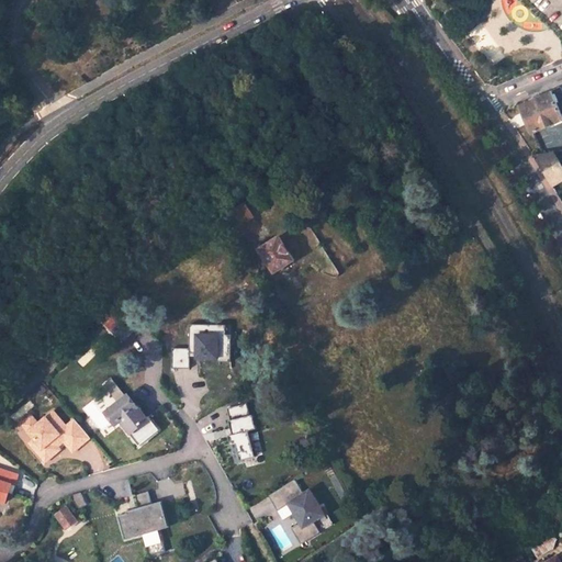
[(561,120),(561,114),(553,93),(523,108),(534,133),(561,120)]
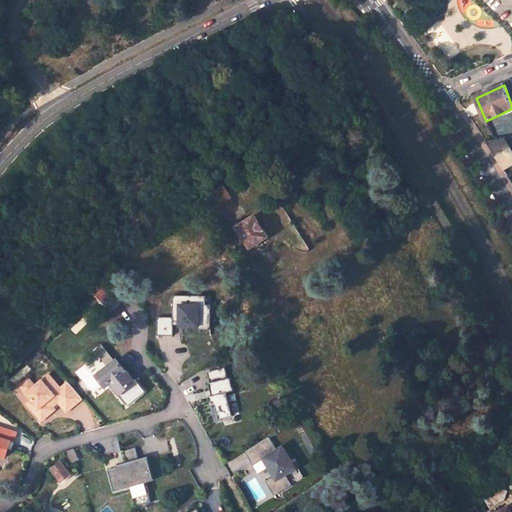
[(511,152),(504,139),(487,142),(504,171),(511,166),(511,152)]
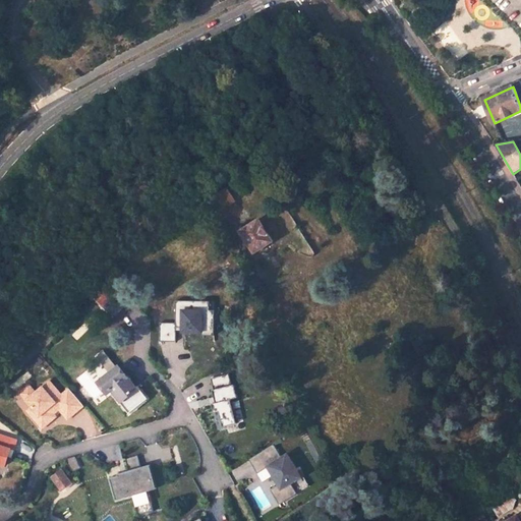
[(227,190),(218,195),(225,208),(235,201),(227,190)]
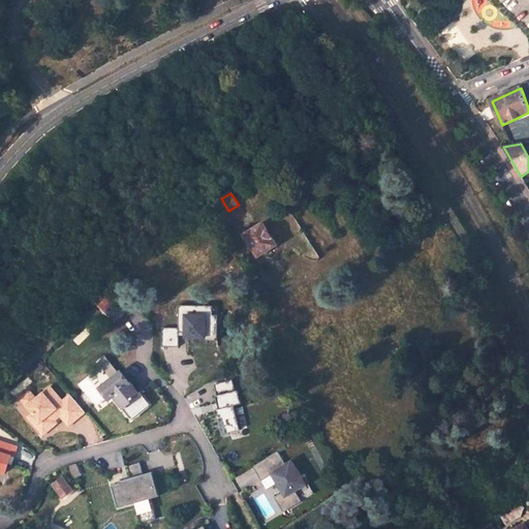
[(263,223),(245,235),(258,256),(277,246),(263,223)]
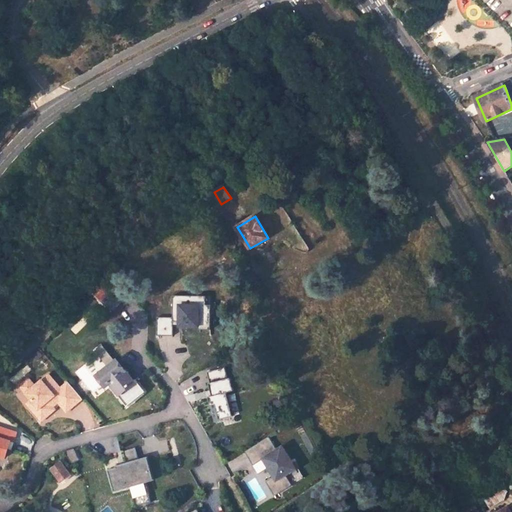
[(118,285),(108,274),(92,291),(102,301),(118,285)]
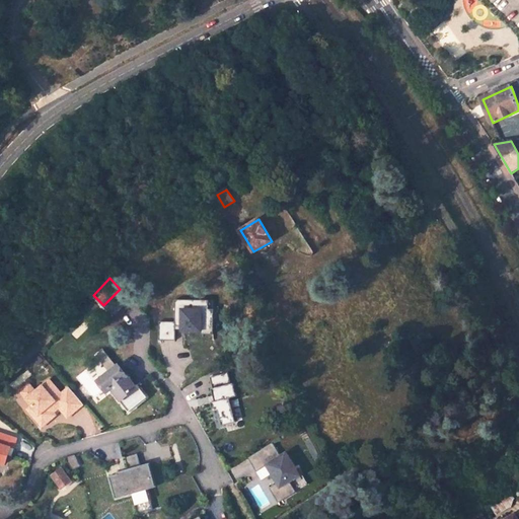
[(176,320),(161,320),(160,340),(177,340),(177,327),(182,327),(182,330),(214,331),(214,299),(176,298),(176,320)]
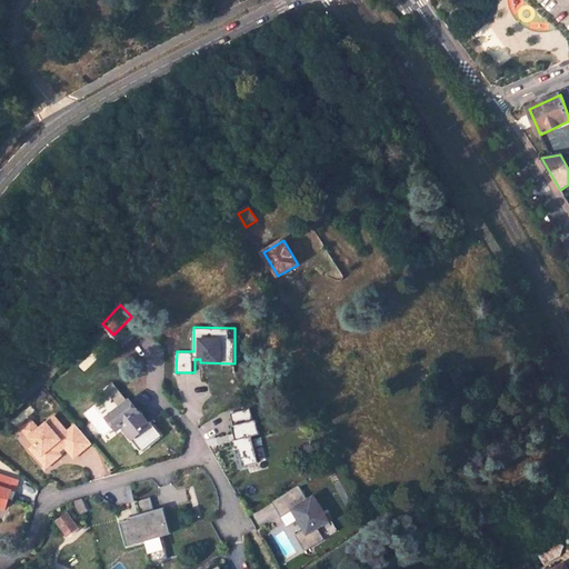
[(131,401),(110,418),(118,429),(123,425),(130,433),(129,436),(141,451),(161,436),(153,425),(150,426),(131,401)]
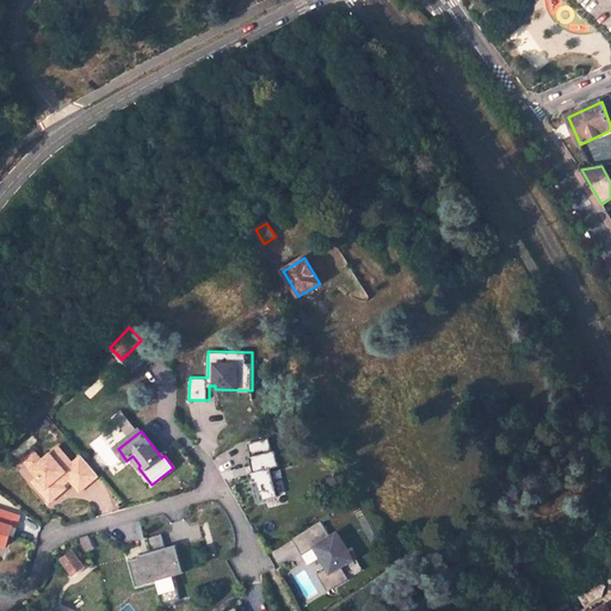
[(271,438),(251,443),(253,454),(251,456),(254,470),(248,471),(252,483),(258,482),(263,499),(281,494),(273,467),(279,466),(276,450),(275,450),(271,438)]
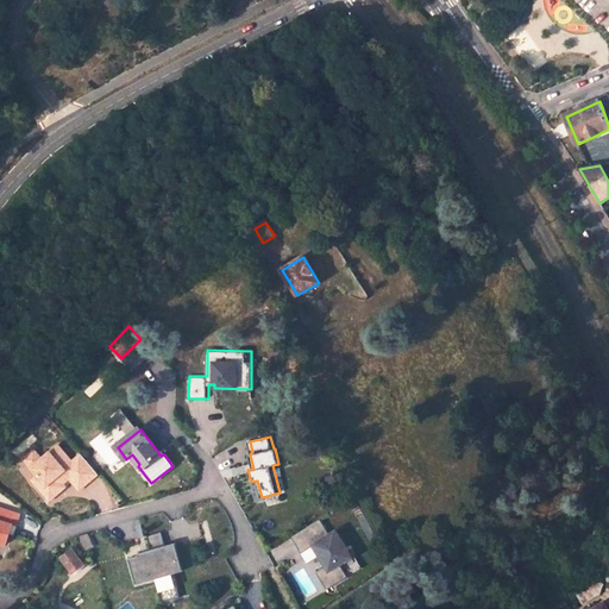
[(35,449),(23,459),(37,475),(31,479),(50,501),(73,482),(81,490),(99,475),(82,454),(74,462),(61,447),(45,460),(35,449)]
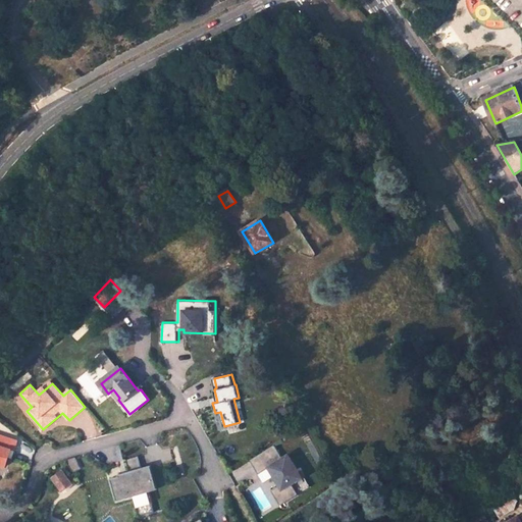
[(4,397),(0,400),(0,402),(9,411),(13,406),(4,397)]
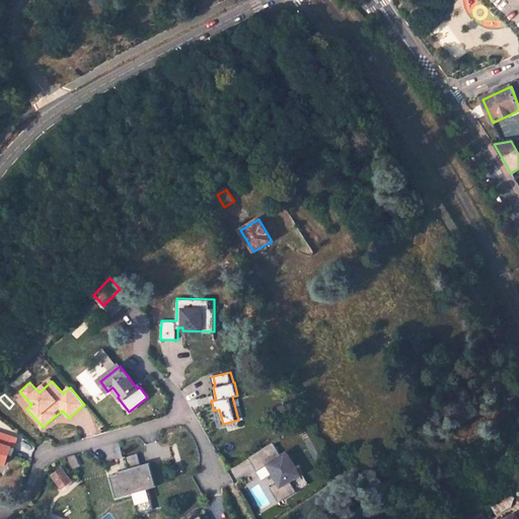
[(20,436),(0,429),(0,461),(8,464),(11,454),(14,455),(20,436)]
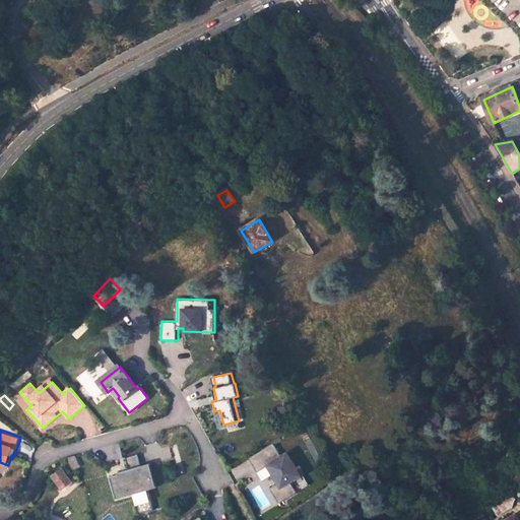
[(249,457),(258,472),(267,466),(277,482),(271,486),(281,503),(299,493),(291,481),(302,475),(288,451),(282,455),(274,442),(249,457)]
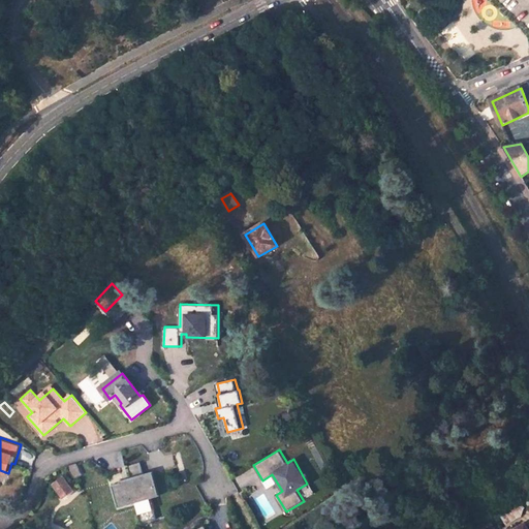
[(154,471),(112,483),(119,506),(160,495),(154,471)]
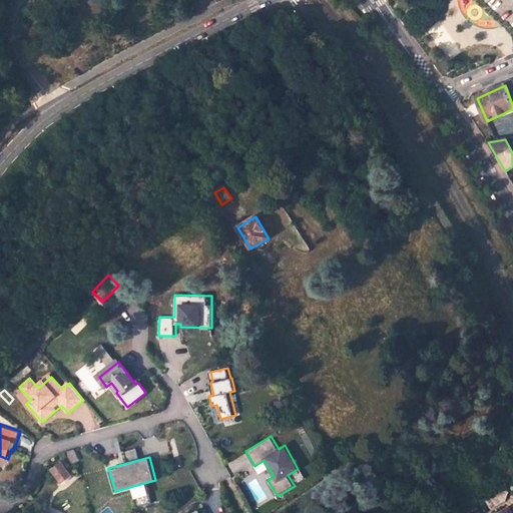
[(71,477),(62,464),(53,470),(62,483),(71,477)]
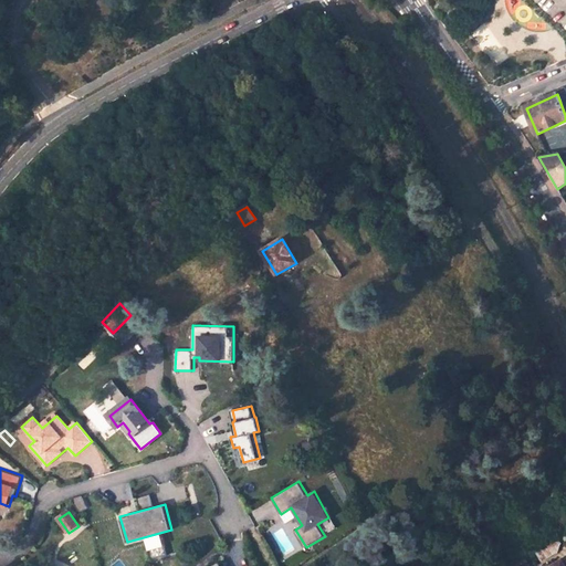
[(544,548),(536,554),(542,563),(553,556),(558,554),(562,544),(551,545),(544,548)]
